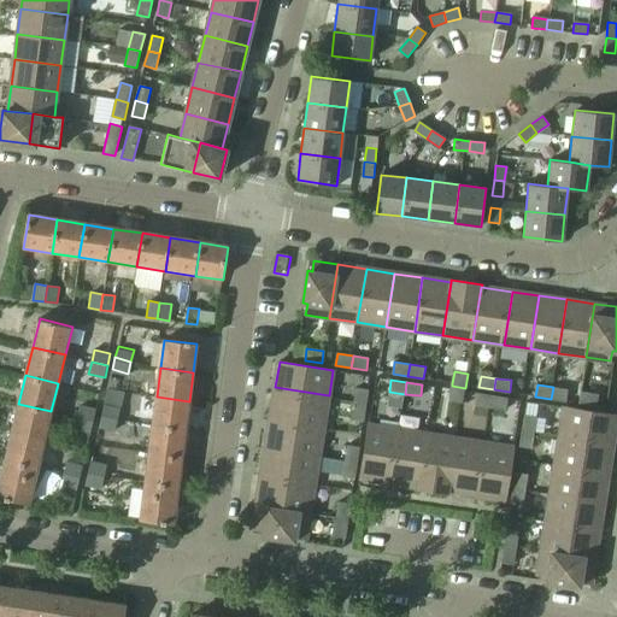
[(463,404),(465,392),(465,388),(452,386),(450,401),(463,404)]
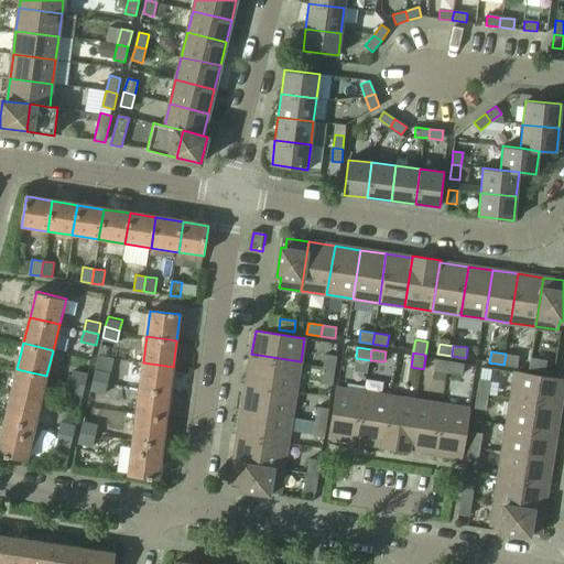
[(296,388),(301,361),(251,354),(248,380),(296,388)]
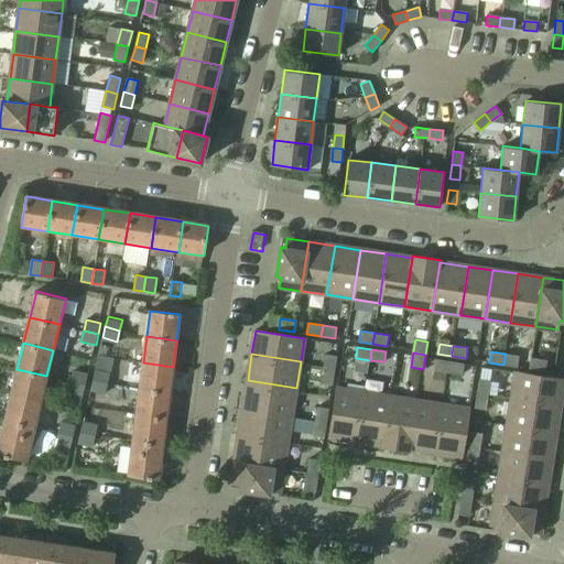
[(518,367),(519,356),(506,354),(503,365),(518,367)]
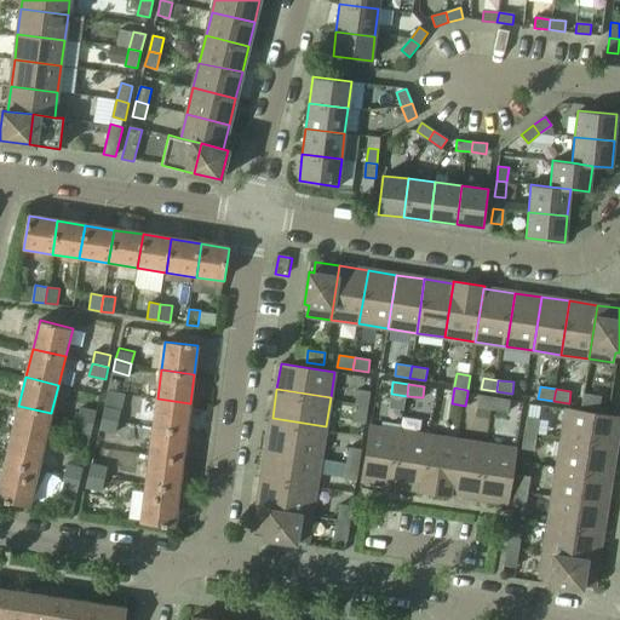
[(368,407),(371,391),(359,390),(356,406),(368,407)]
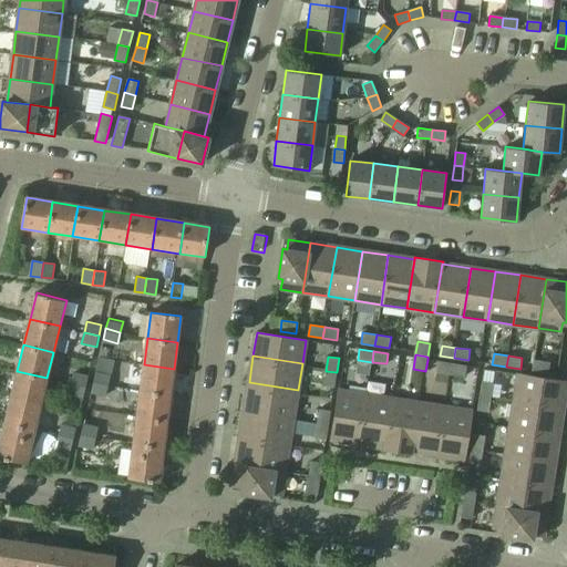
[(548,373),(550,362),(534,360),(533,371),(548,373)]
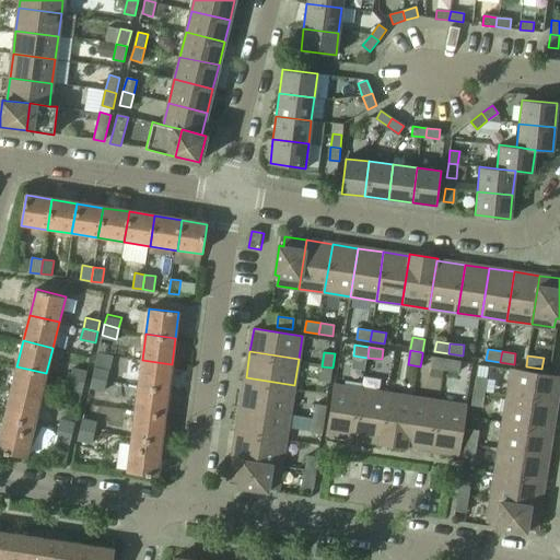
[(445,370),(447,359),(433,357),(431,368),(445,370)]
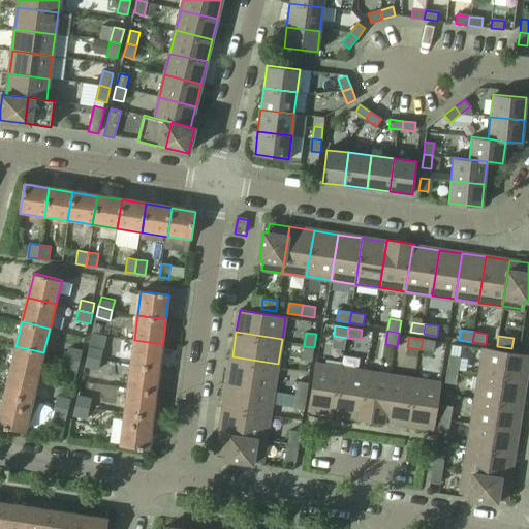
[(434,351),(435,341),(423,339),(421,349),(434,351)]
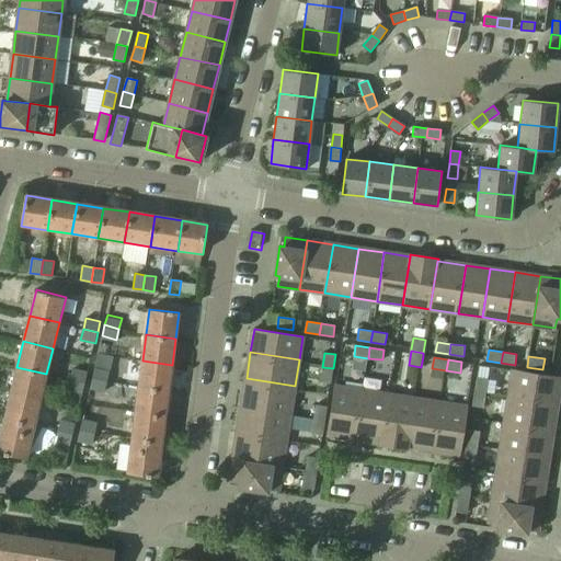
[(169,390),(172,365),(142,361),(139,387),(169,390)]
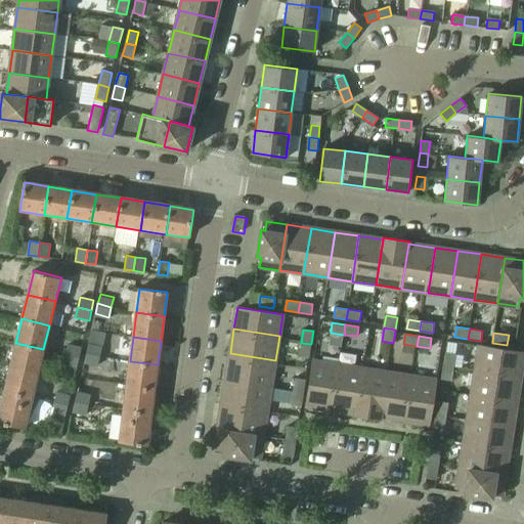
[(100,354),(102,344),(89,341),(87,351),(100,354)]
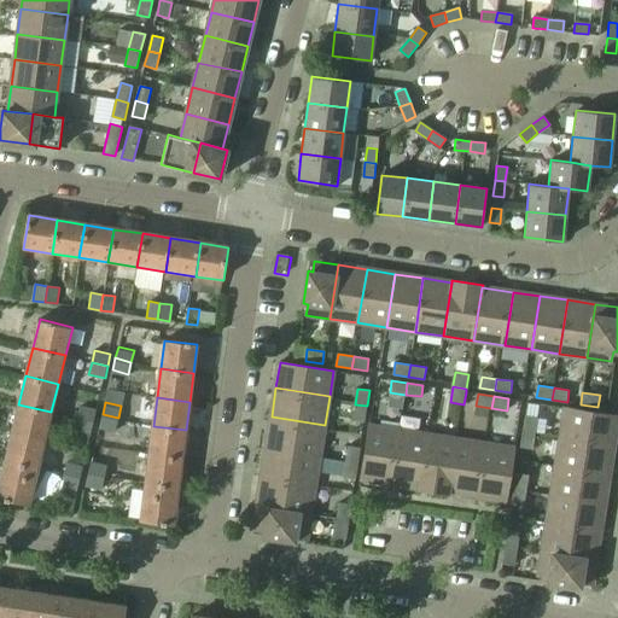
[(45,439),(51,412),(18,404),(12,432),(45,439)]
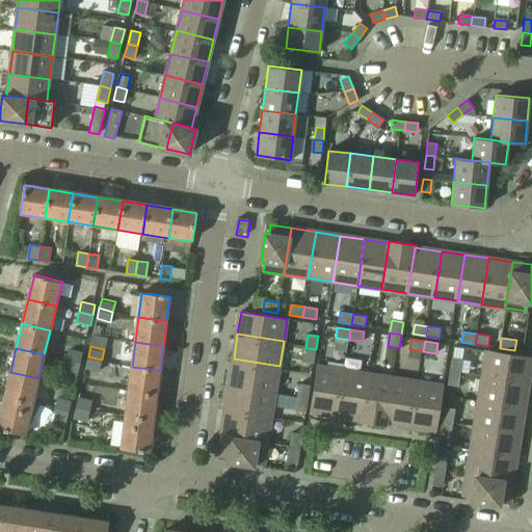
[(314,363),(316,349),(306,348),(303,361),(314,363)]
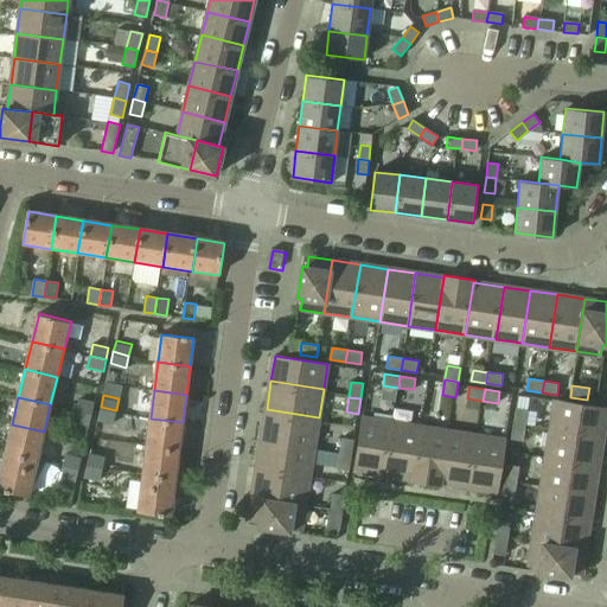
[(93,415),(95,403),(80,400),(76,411),(93,415)]
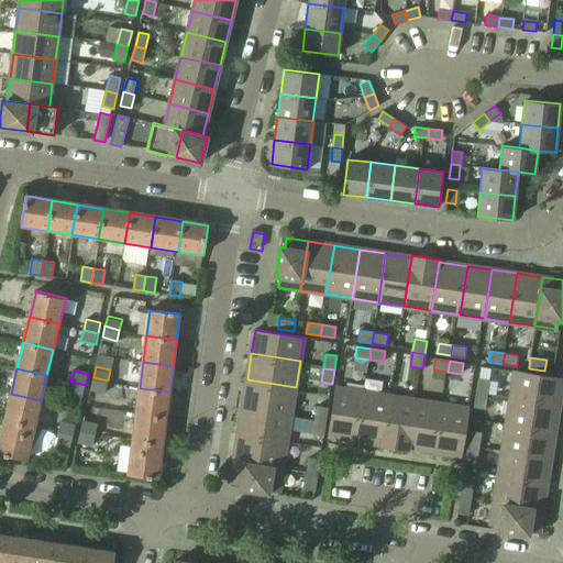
[(560,404),(562,384),(562,378),(515,371),(511,396),(560,404)]
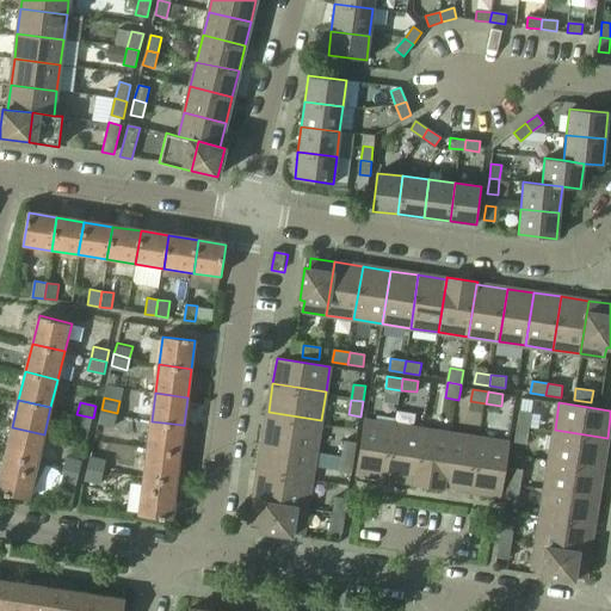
[(113,425),(117,413),(102,409),(98,421),(113,425)]
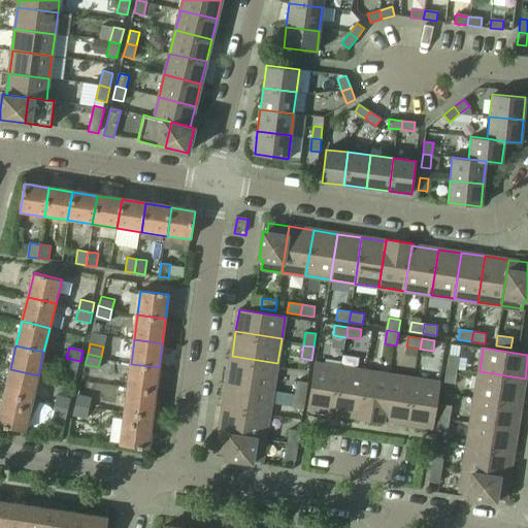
[(458,369),(460,357),(450,355),(448,368),(458,369)]
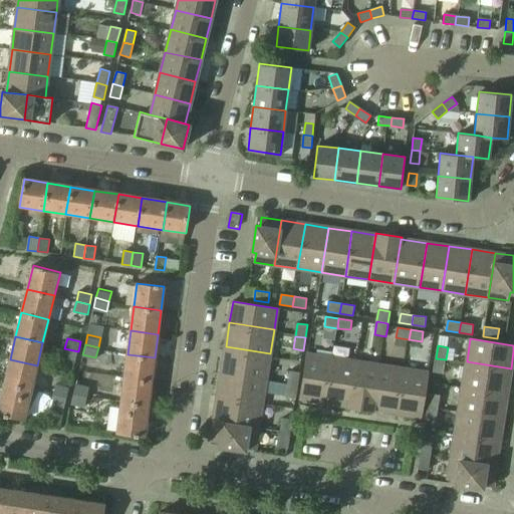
[(266,378),(270,353),(226,346),(222,371),(266,378)]
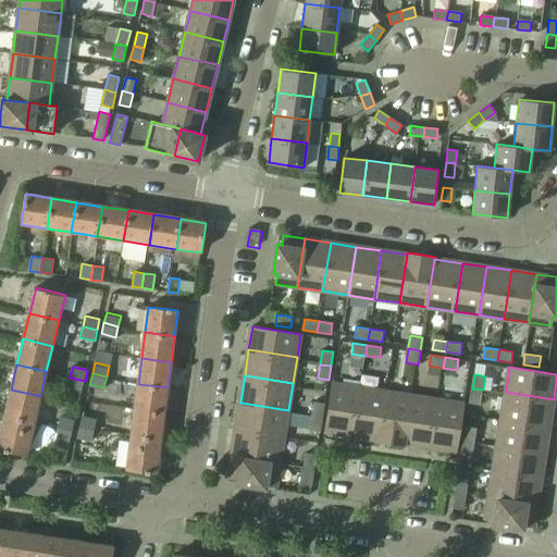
[(82,392),(85,381),(70,378),(67,387),(82,392)]
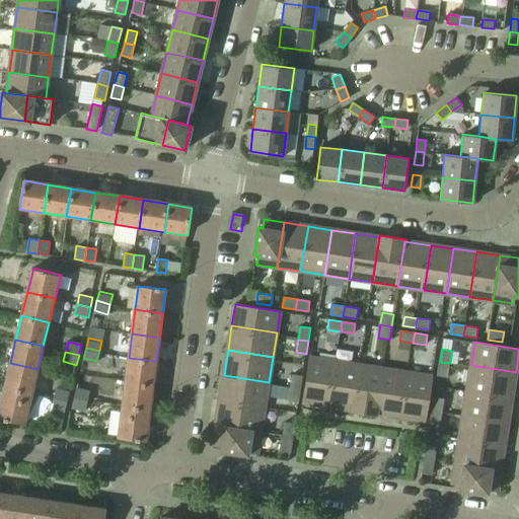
[(327,405),(335,361),(310,357),(303,402),(327,405)]
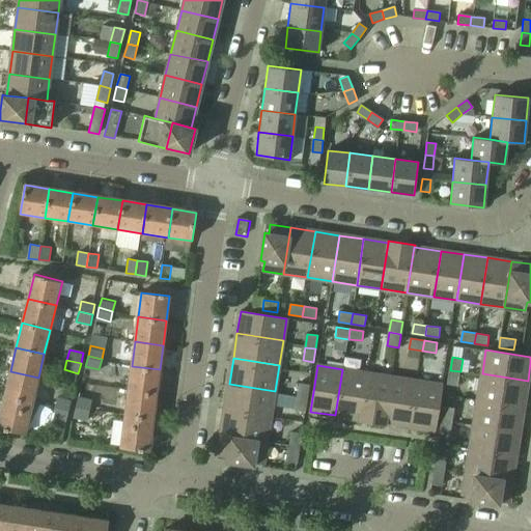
[(156,394),(160,369),(132,366),(128,391),(156,394)]
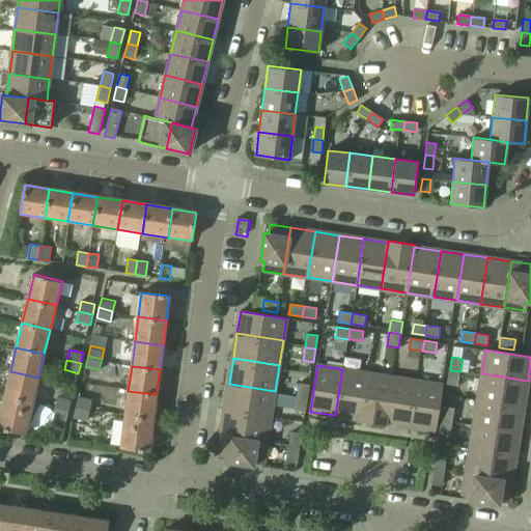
[(359,419),(366,373),(342,369),(335,415),(359,419)]
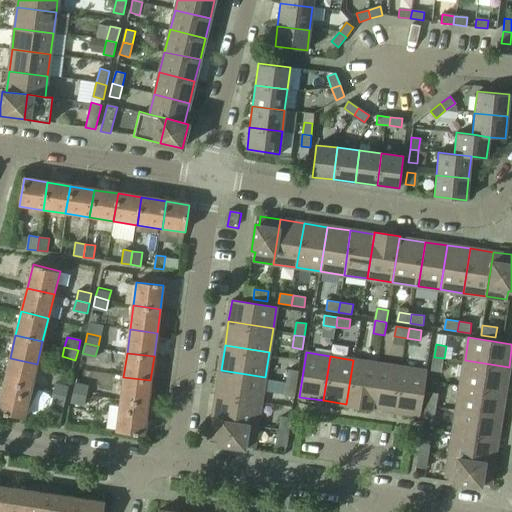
[(442,371),(444,358),(434,357),(432,370),(442,371)]
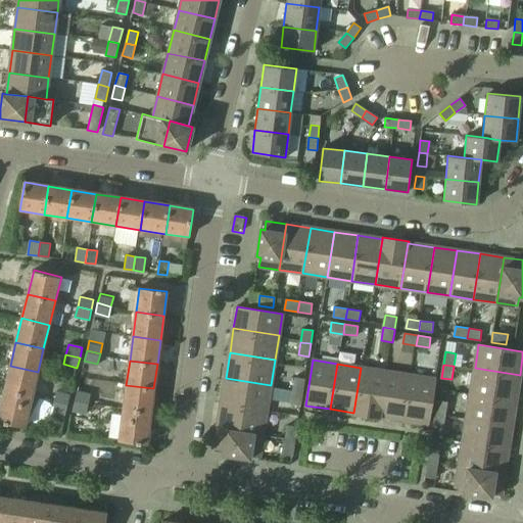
[(32,395),(38,372),(10,366),(4,389),(32,395)]
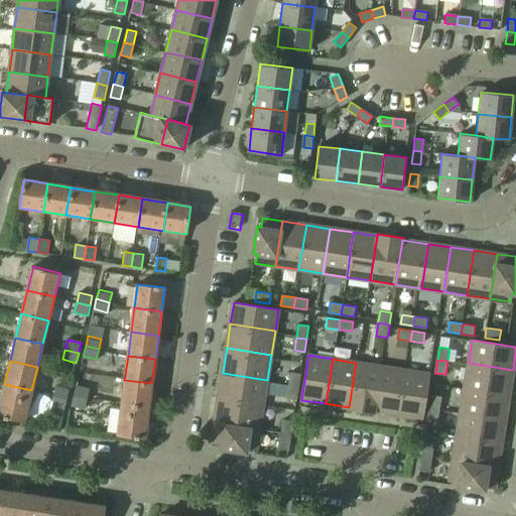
[(375,411),(381,367),(356,363),(349,407),(349,409),(374,413),(375,411)]
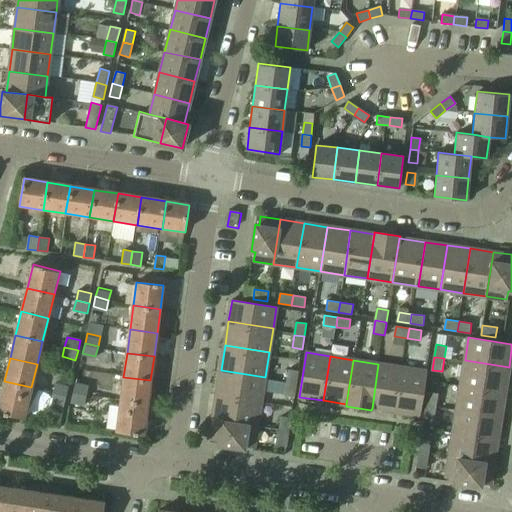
[(505,390),(509,367),(465,360),(461,383),(505,390)]
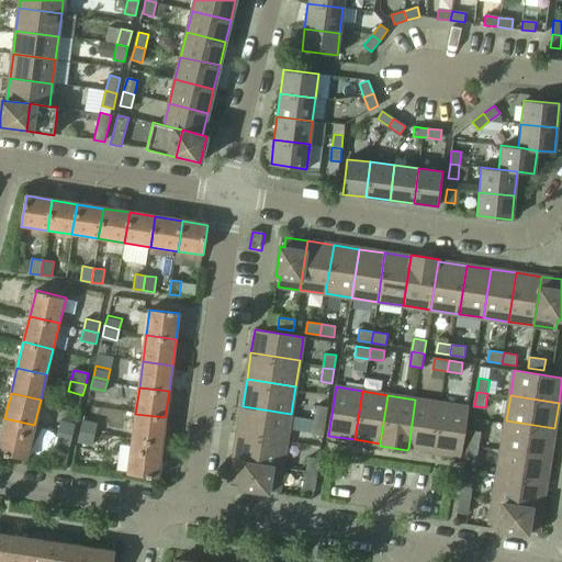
[(434,452),(441,403),(415,400),(408,448),(434,452)]
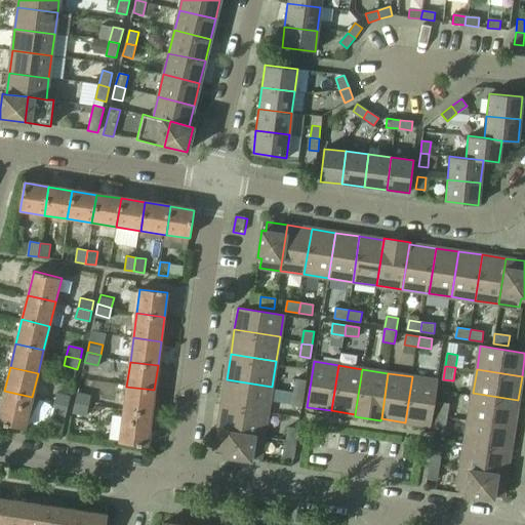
[(430,427),(437,380),(412,376),(405,422),(430,427)]
